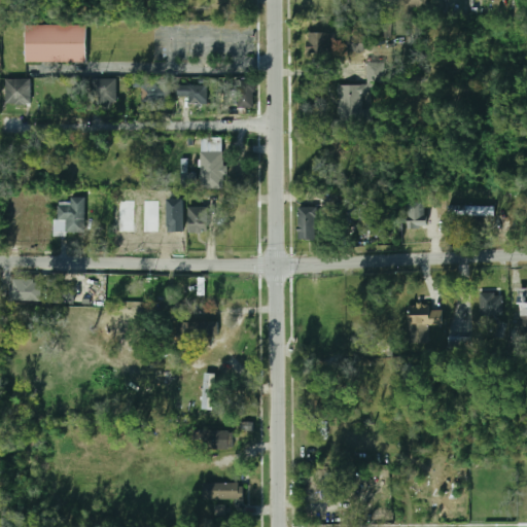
[(424,9),(424,0),(405,0),(405,9),(424,9)]
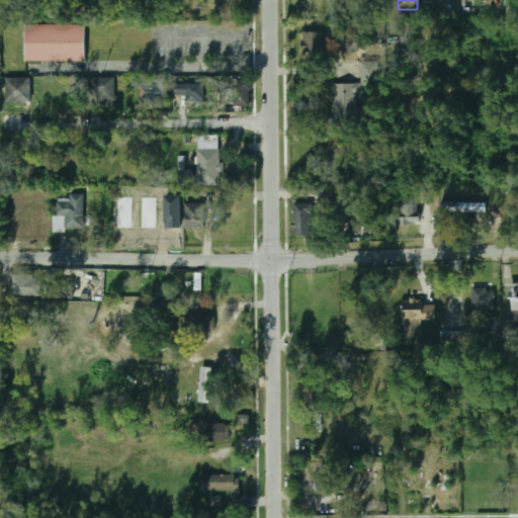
[(25,62),(85,62),(85,24),(25,24),(25,62)]
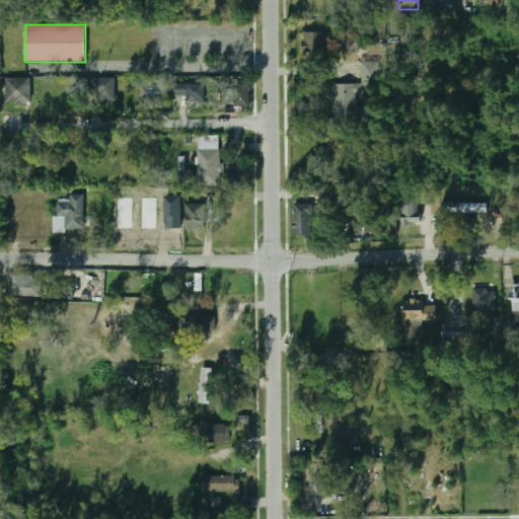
[(302,55),(326,55),(326,32),(302,32),(302,55)]
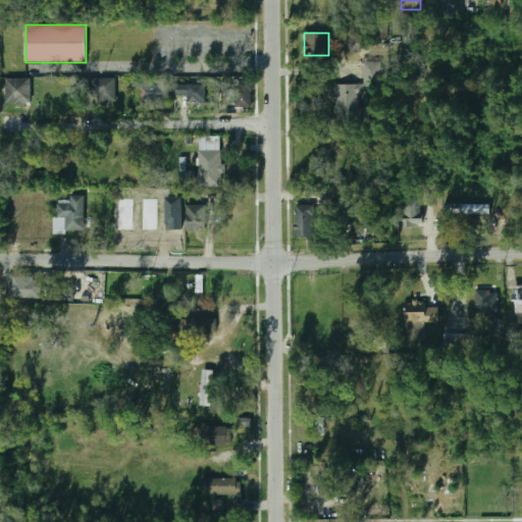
[(361,51),(361,35),(340,35),(340,51),(361,51)]
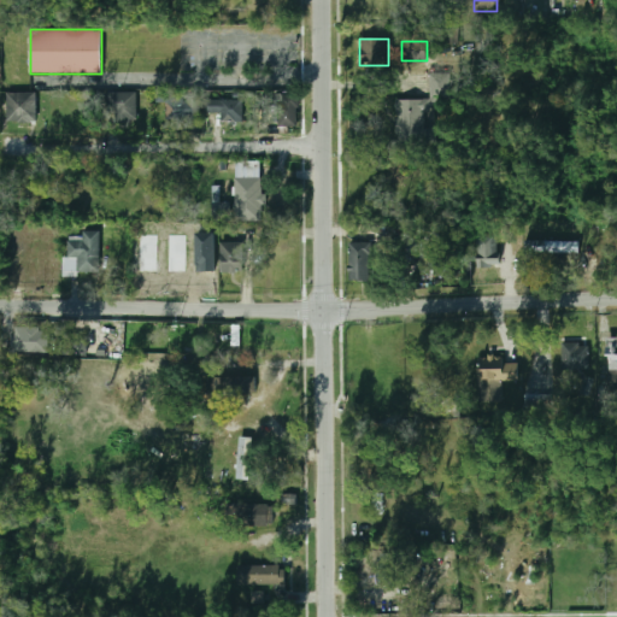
[(7,121),(31,121),(31,93),(7,93),(7,121)]
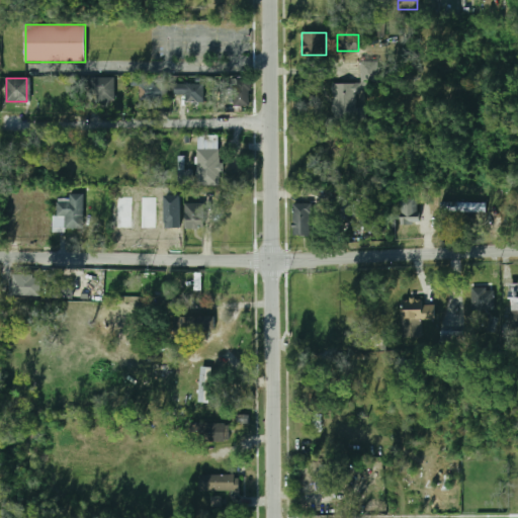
[(87,104),(114,104),(114,78),(87,78),(87,104)]
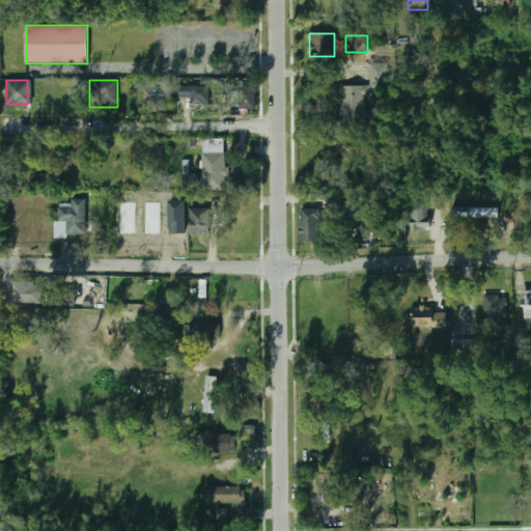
[(255,81),(239,81),(239,110),(255,110),(255,81)]
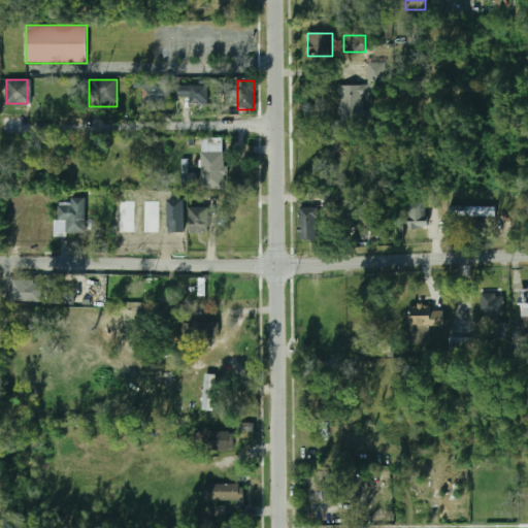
[(188,96),(188,106),(207,106),(207,86),(176,86),(176,96),(188,96)]
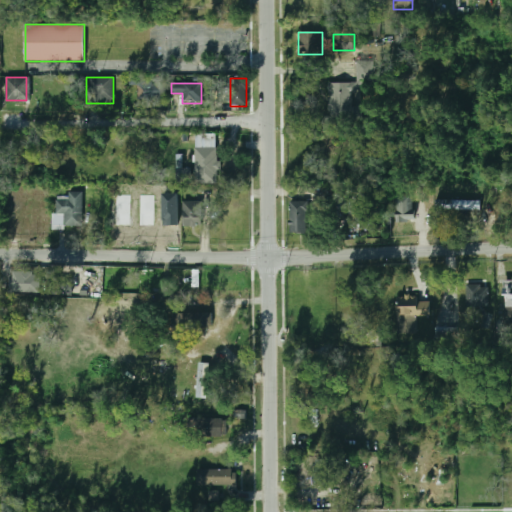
[(330,83),(360,83),(360,113),(330,113),(330,83)]
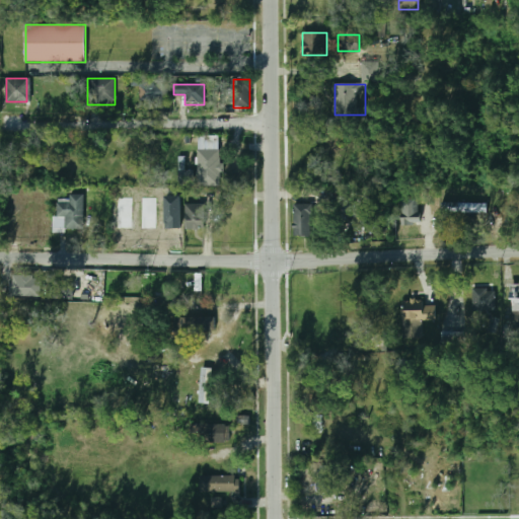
[(157,85),(139,85),(139,102),(157,102),(157,85)]
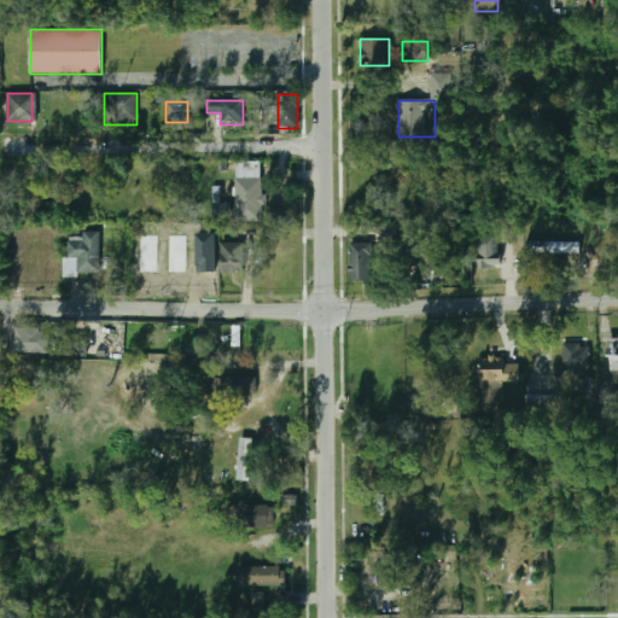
[(235,222),(262,222),(262,178),(235,178),(235,222)]
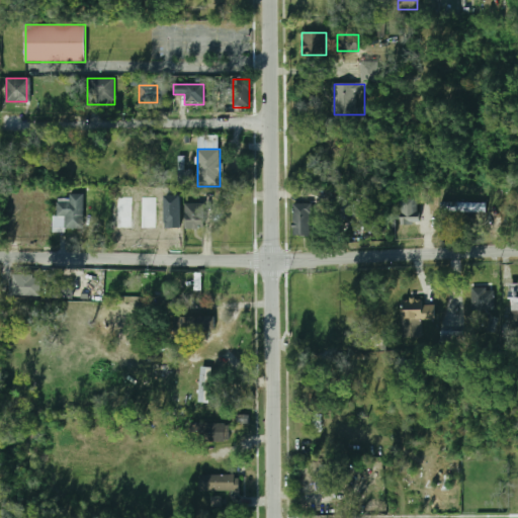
[(192,171),(180,170),(179,181),(191,182),(192,171)]
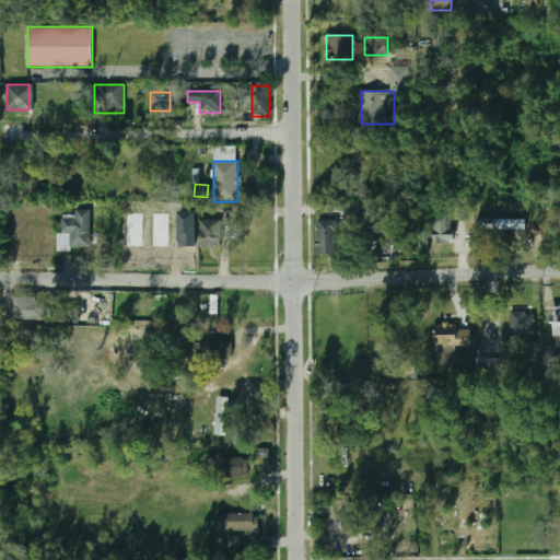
[(58,249),(90,249),(90,209),(73,209),(73,219),(58,219),(58,249)]
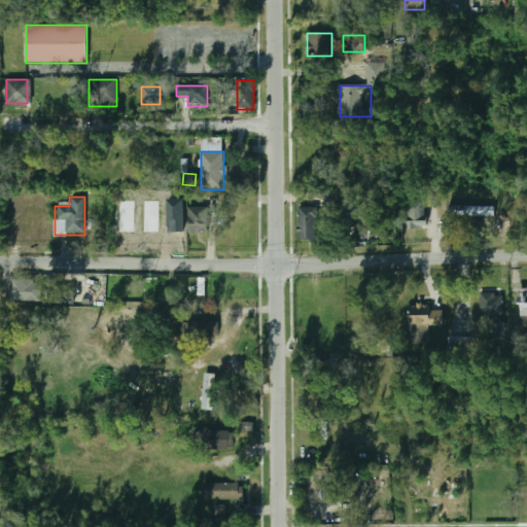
[(184,232),(183,199),(168,199),(168,233),(184,232)]
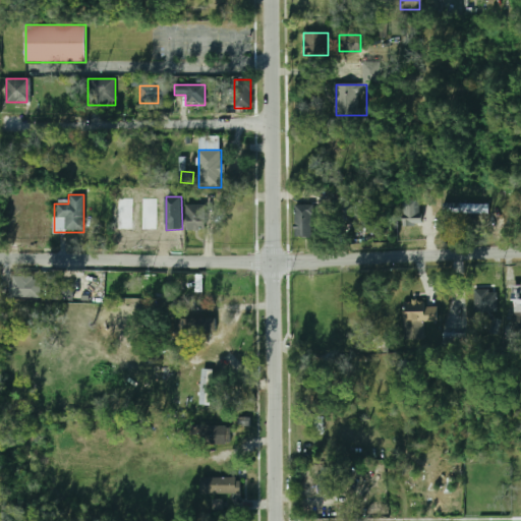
[(120,230),(132,229),(131,198),(119,199),(120,230)]
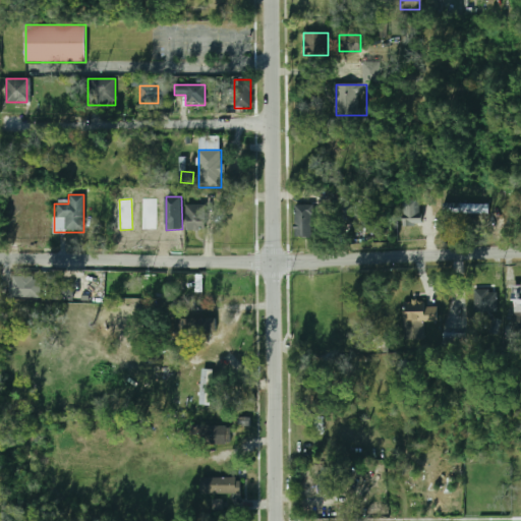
[(403,198),(404,225),(421,225),(420,198),(403,198)]
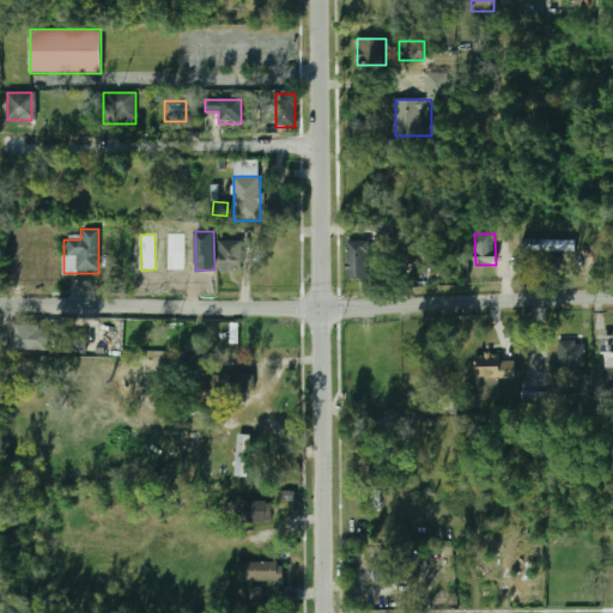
[(184,269),(184,235),(169,235),(169,269),(184,269)]
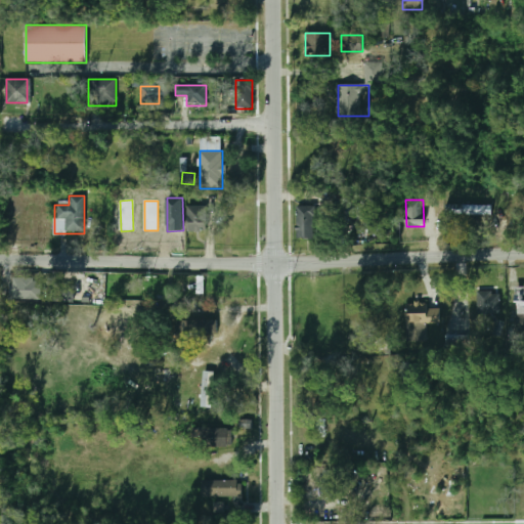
[(490,205),(445,205),(445,214),(490,214),(490,205)]
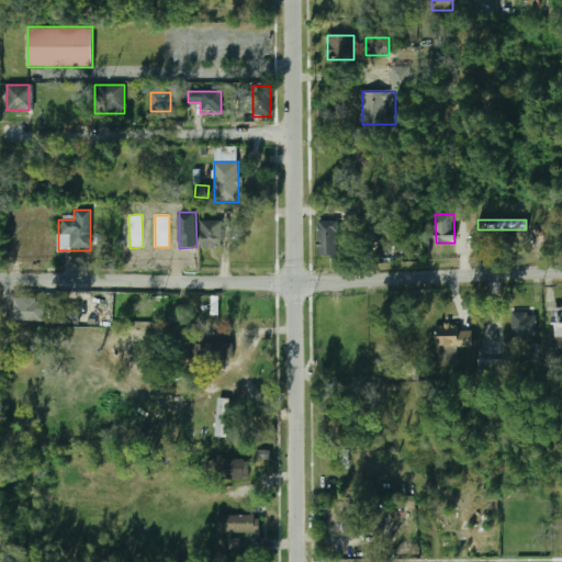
[(336,256),(336,221),(317,221),(317,256),(336,256)]
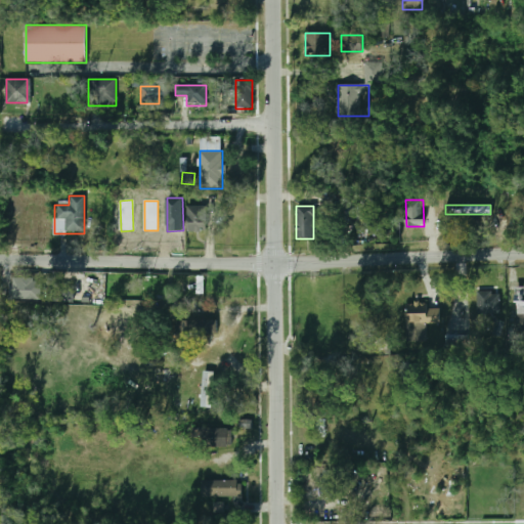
[(186,207),(186,231),(206,231),(206,207),(186,207)]
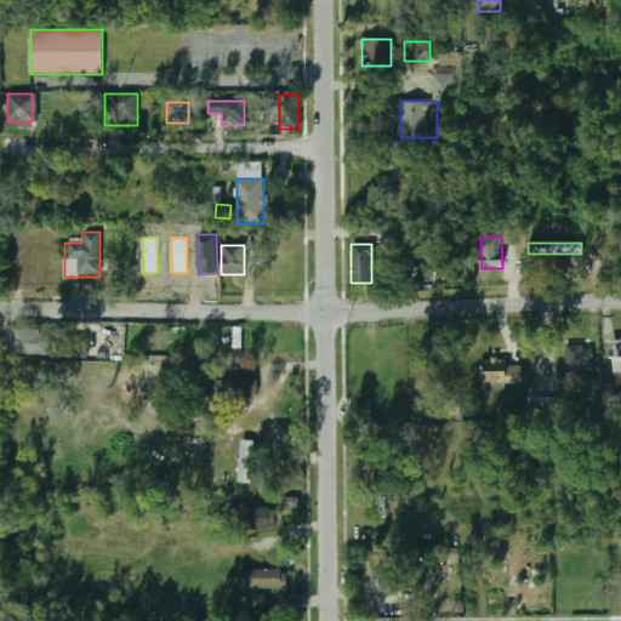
[(15,353),(49,353),(49,330),(15,330),(15,353)]
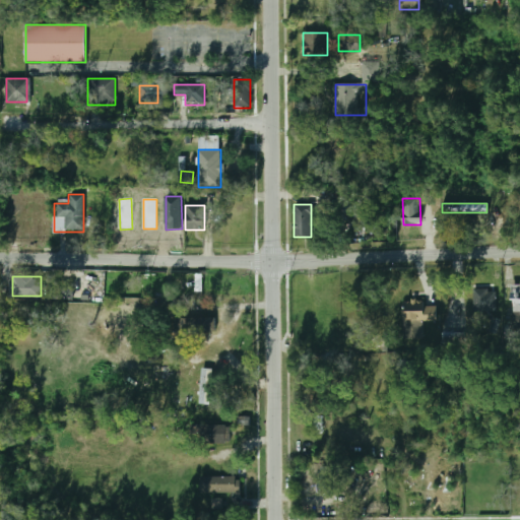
[(73,300),(73,285),(51,285),(50,299),(73,300)]
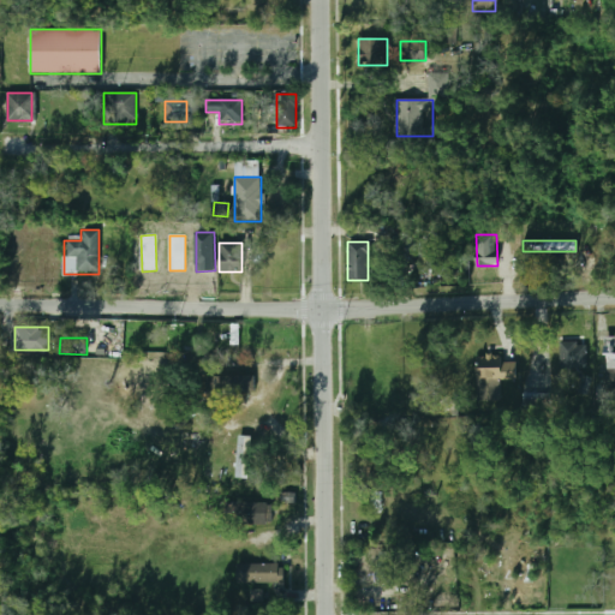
[(585,368),(585,342),(559,342),(559,368),(585,368)]
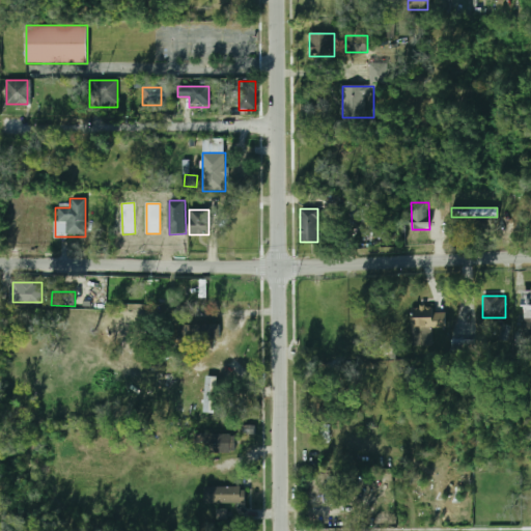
[(446,328),(446,310),(412,310),(412,328),(446,328)]
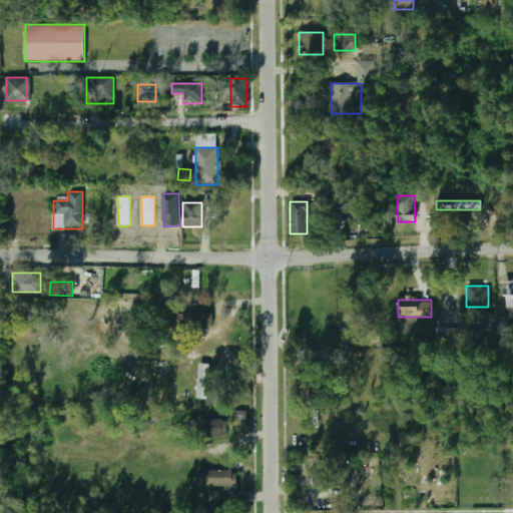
[(171,329),(211,329),(211,314),(171,314),(171,329)]
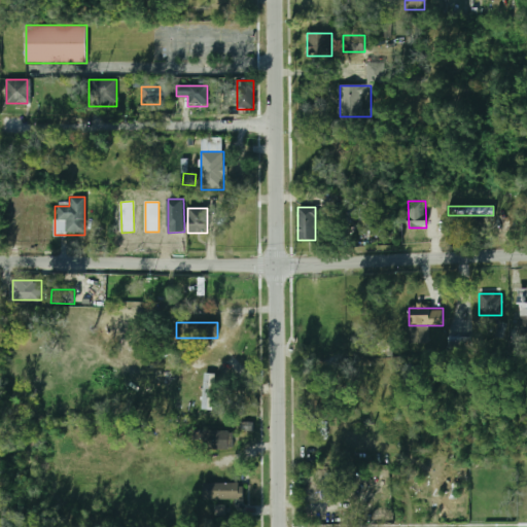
[(216,409),(216,374),(203,374),(203,409),(216,409)]
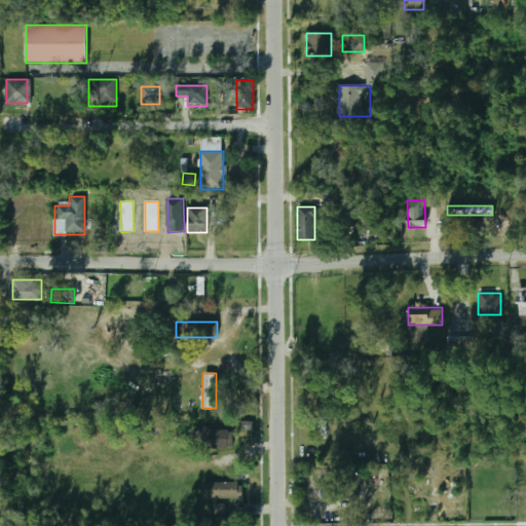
[(201,447),(229,447),(229,429),(201,429),(201,447)]
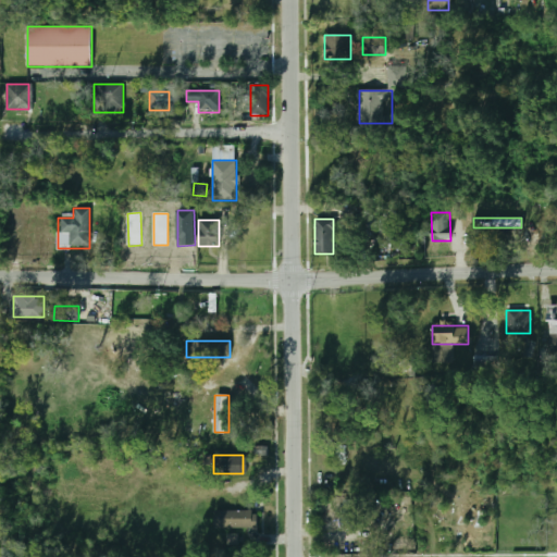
[(344,505),(344,524),(356,524),(356,505),(344,505)]
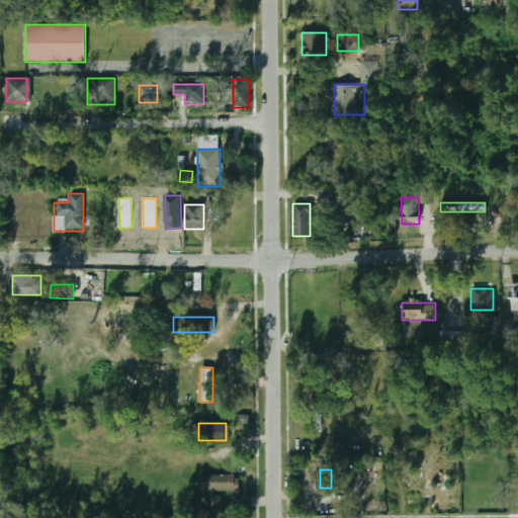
[(199,491),(240,491),(240,475),(199,475),(199,491)]
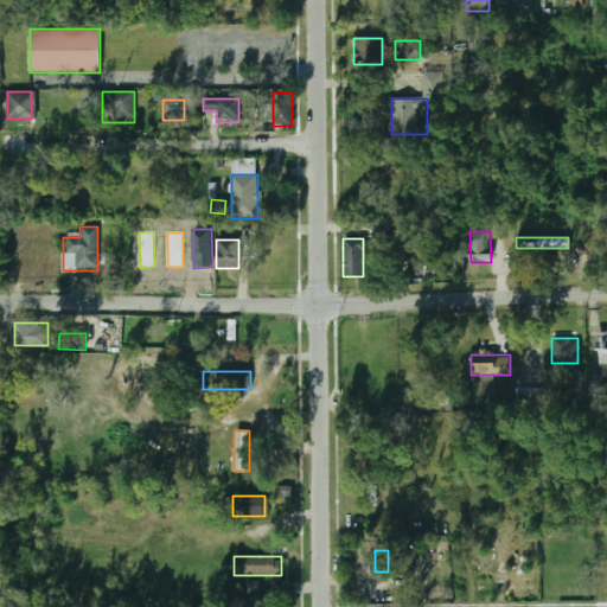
[(260,594),(261,582),(249,582),(248,594),(260,594)]
